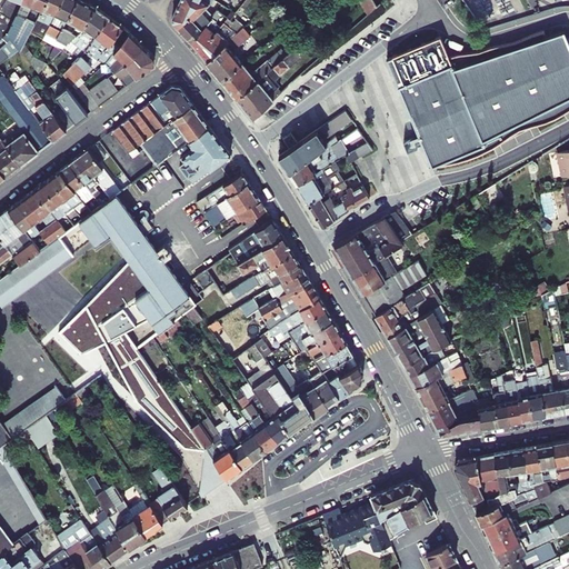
[(0,62),(8,57),(0,47),(12,37),(8,31),(22,1),(22,0),(6,0),(2,7),(0,9),(0,62)]
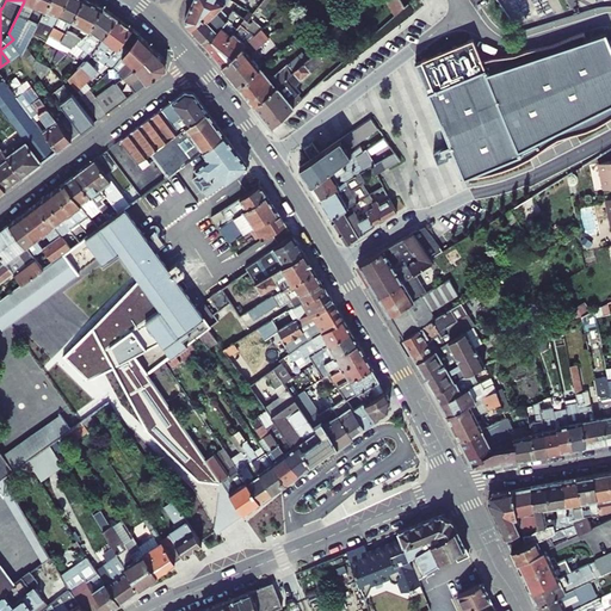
[(32,32),(49,0),(24,0),(24,1),(8,34),(13,39),(23,51),(25,45),(32,32)]
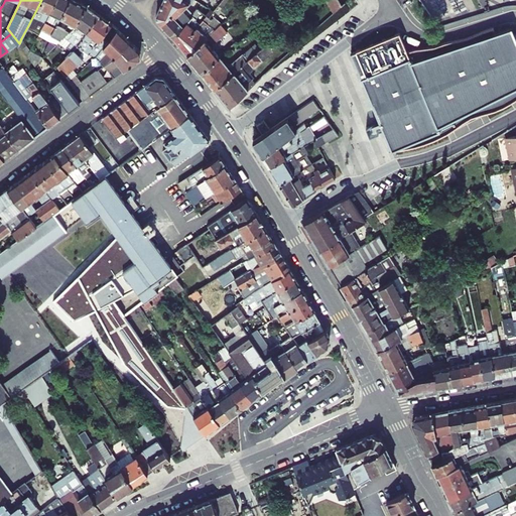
[(38,33),(55,0),(41,0),(27,27),(38,33)]
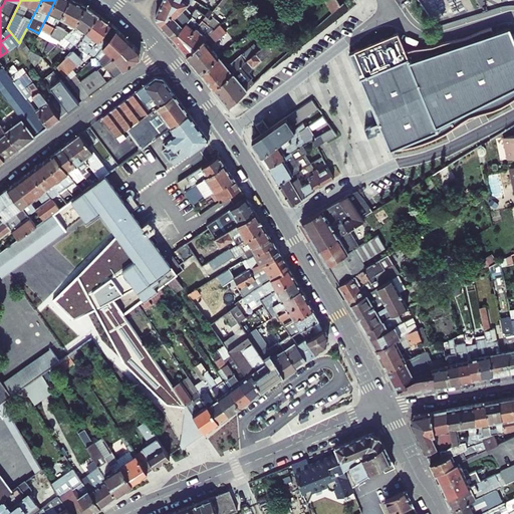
[(61,17),(69,0),(55,0),(38,33),(38,34),(50,41),(44,51),(47,53),(64,37),(69,32),(65,30),(56,25),(61,17)]
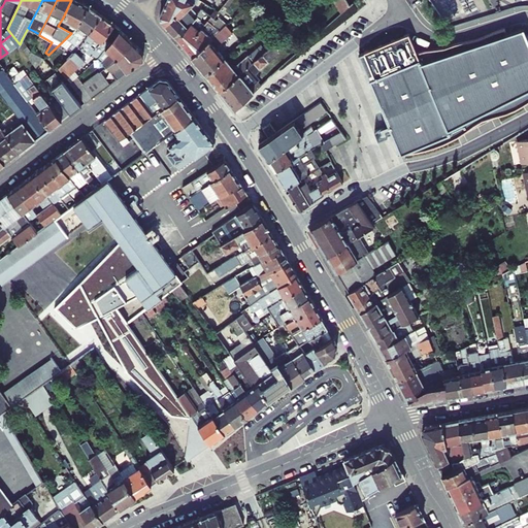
[(76,27),(90,6),(77,0),(71,0),(63,18),(72,23),(67,31),(71,33),(76,27)]
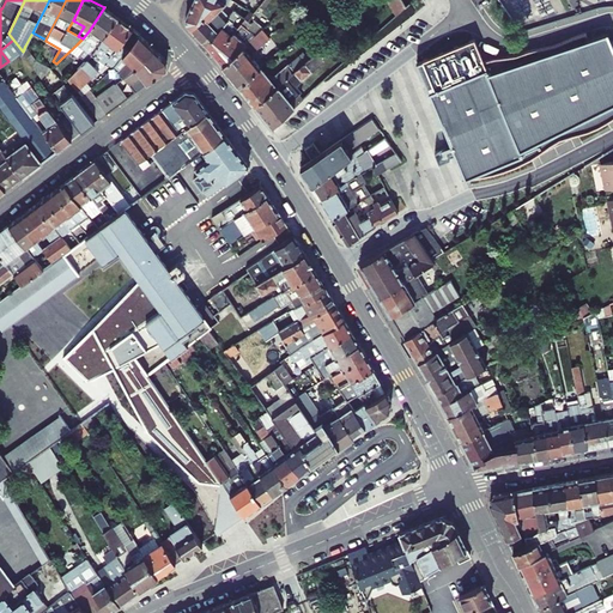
[(193,30),(206,18),(208,20),(219,10),(226,2),(220,0),(194,0),(186,18),(187,25),(193,30)]
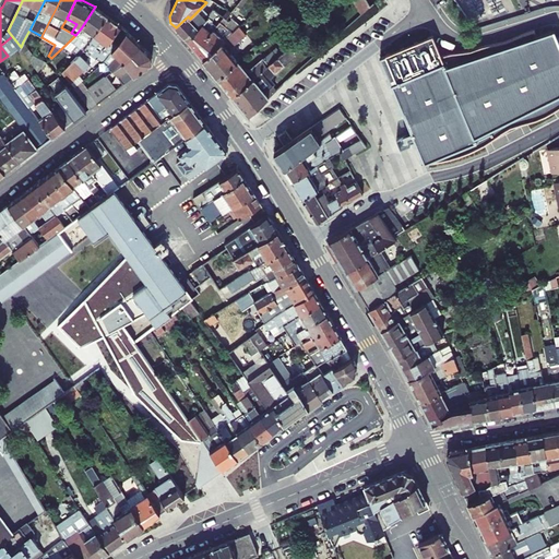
[(370,7),(366,0),(353,0),(363,14),(370,7)]
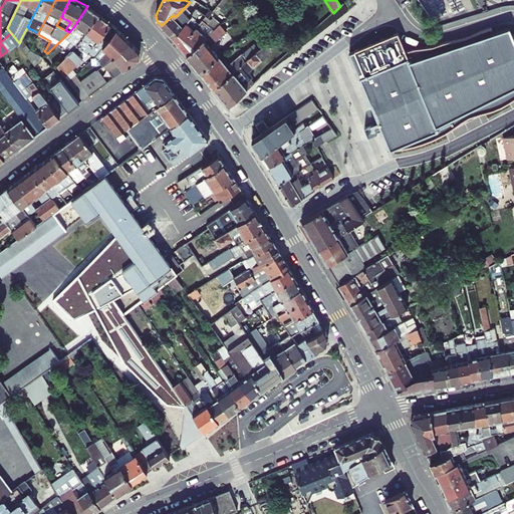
[(99,15),(87,6),(74,26),(69,32),(64,37),(71,41),(66,47),(72,51),(77,46),(99,15)]
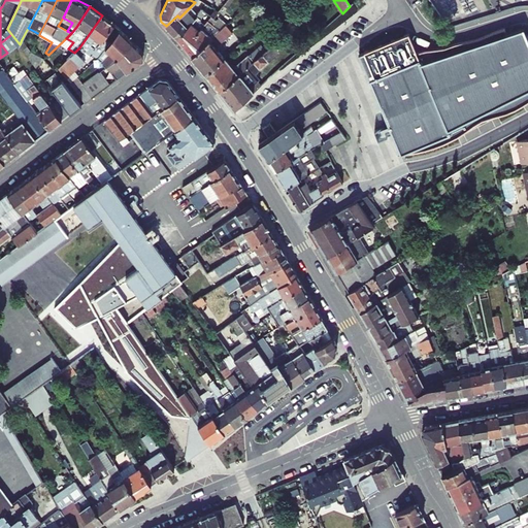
[(189,8),(179,18),(182,21),(188,27),(197,15),(189,8)]
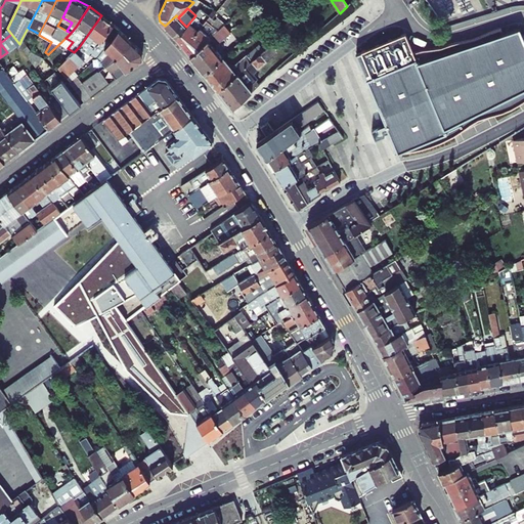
[(199,18),(205,12),(201,9),(195,15),(186,27),(176,39),(182,46),(203,25),(198,20),(199,19),(199,18)]
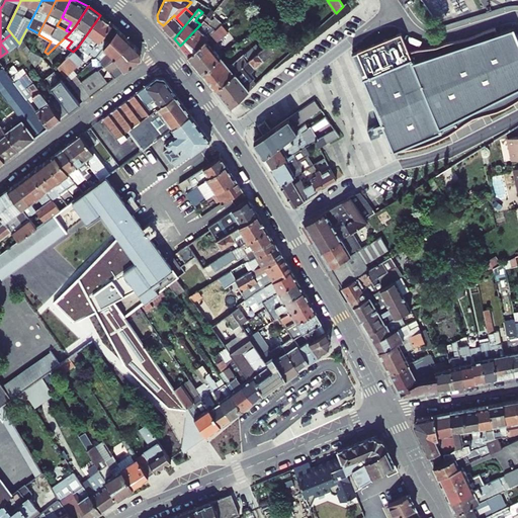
[(118,28),(100,15),(78,47),(73,52),(71,54),(66,59),(58,67),(66,78),(84,60),(90,52),(96,57),(118,28)]
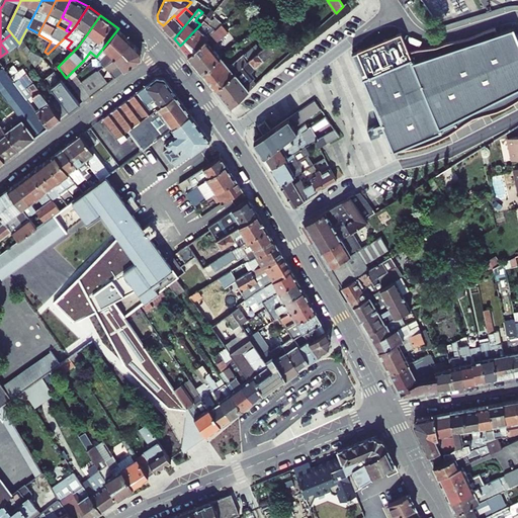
[(176,17),(174,15),(163,25),(167,30),(174,38),(184,26),(178,20),(176,17)]
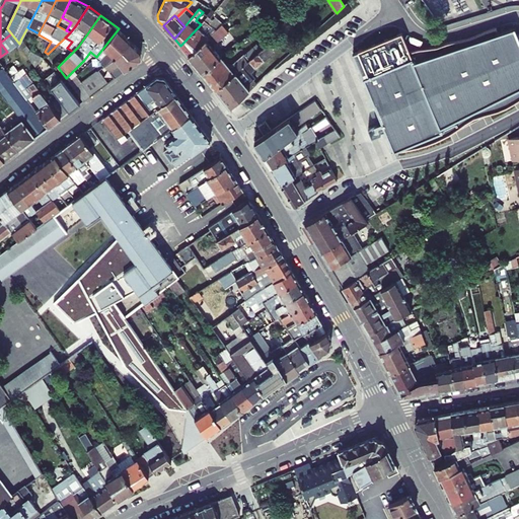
[(210,24),(213,20),(211,18),(208,16),(201,24),(180,46),(189,56),(216,30),(210,24)]
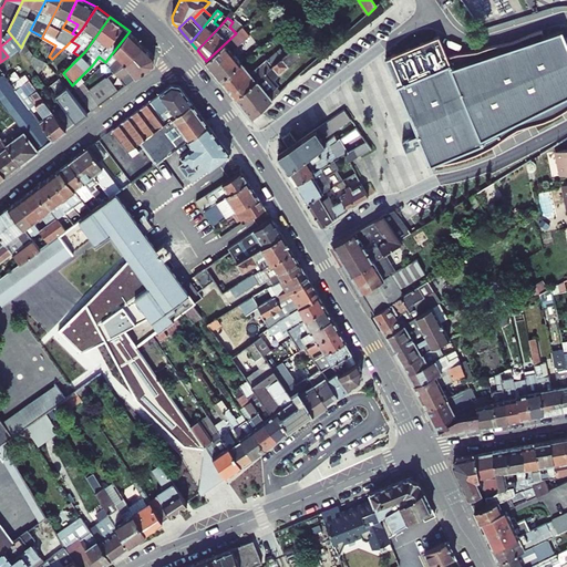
[(244,26),(236,19),(233,22),(229,27),(236,33),(243,27),(244,26)]
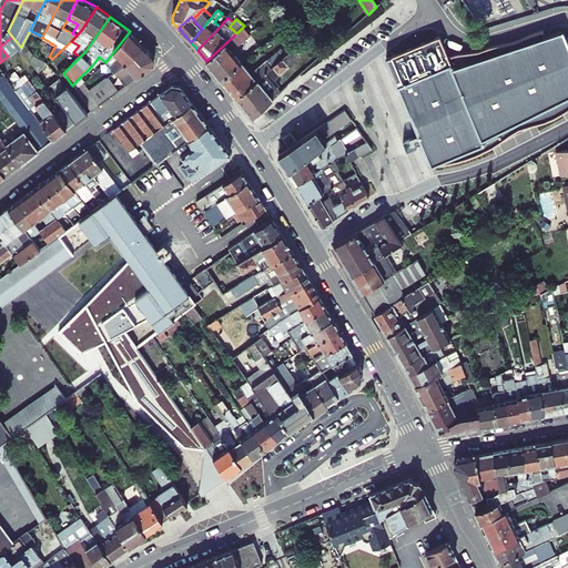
[(250,36),(243,27),(236,33),(206,61),(221,79),(241,62),(232,51),(250,36)]
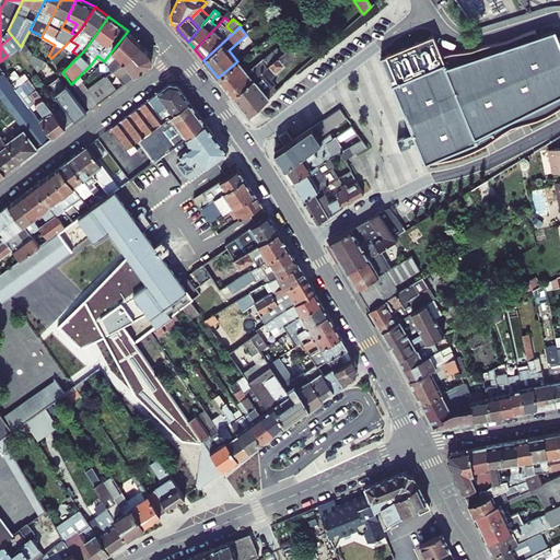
[(104,61),(108,66),(102,71),(107,78),(124,63),(143,46),(128,31),(104,61)]
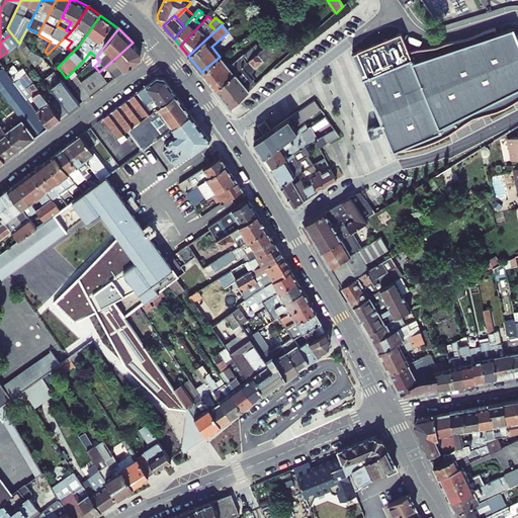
[(517,38),(514,28),(436,54),(376,110),(393,148),(394,151),(441,131),(440,127),(517,87),(517,38)]
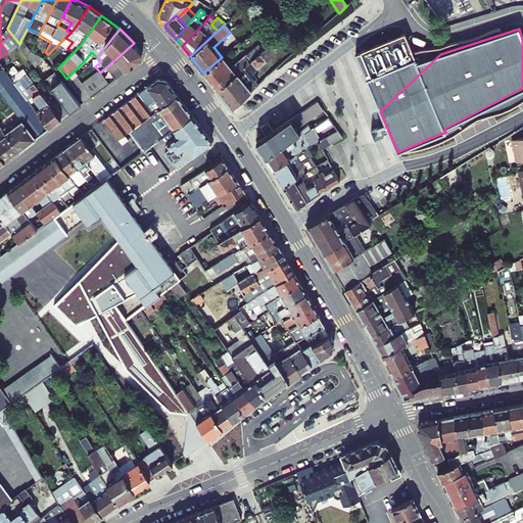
[(361,51),(372,77),(367,79),(368,82),(380,111),(440,54),(417,62),(405,34),(361,51)]
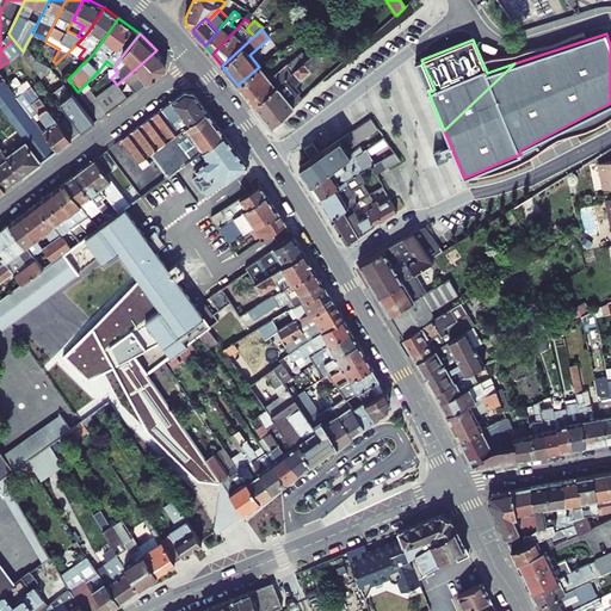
[(23,51),(32,66),(35,60),(36,60),(25,45),(23,51)]
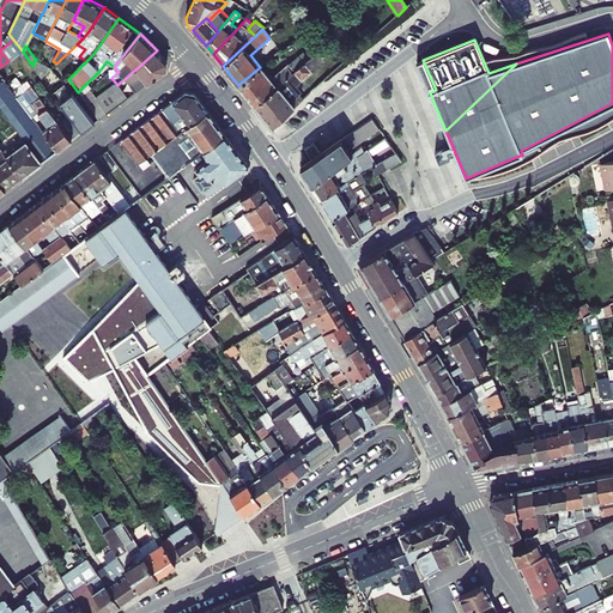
[(311,58),(317,62),(328,54),(322,47),(314,55),(311,58)]
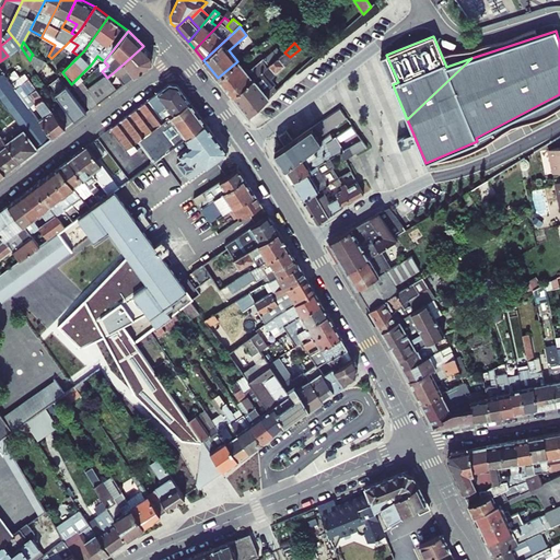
[(153,56),(143,46),(124,63),(107,78),(85,94),(84,93),(80,96),(91,109),(152,63),(153,56)]
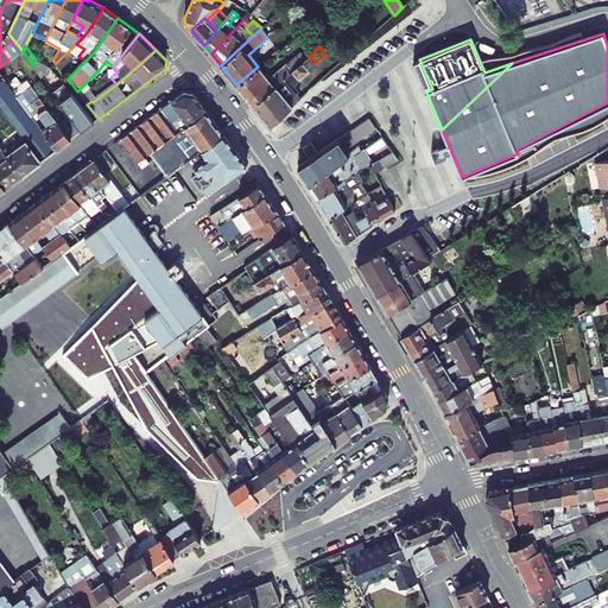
[(253,105),(304,61),(299,55),(270,80),(259,65),(258,67),(236,84),(253,105)]
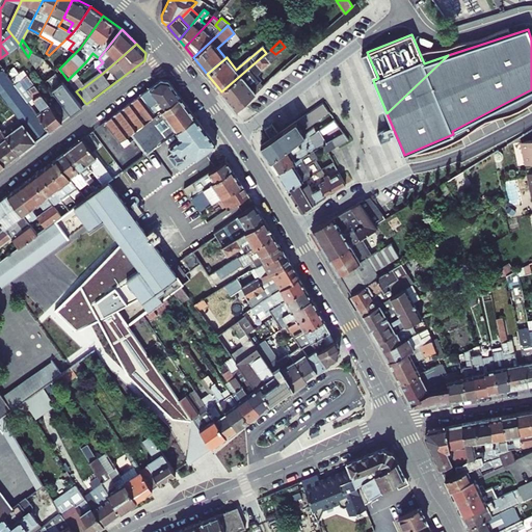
[(275,54),(270,50),(266,53),(221,91),(236,110),(249,99),(263,86),(260,82),(262,80),(258,75),(263,70),(261,67),(269,59),(275,54)]
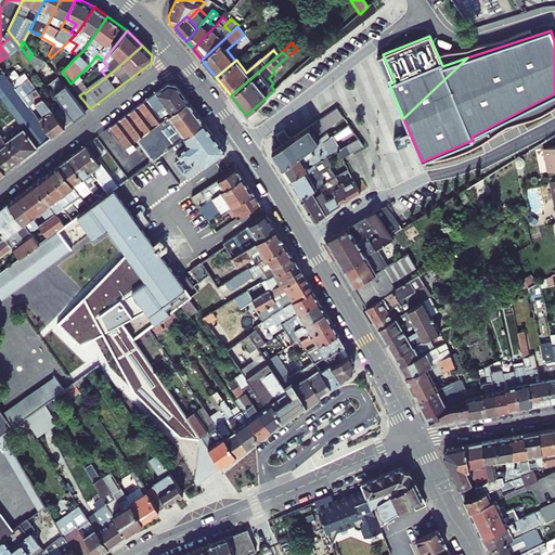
[(29,60),(38,71),(47,63),(31,54),(29,60)]
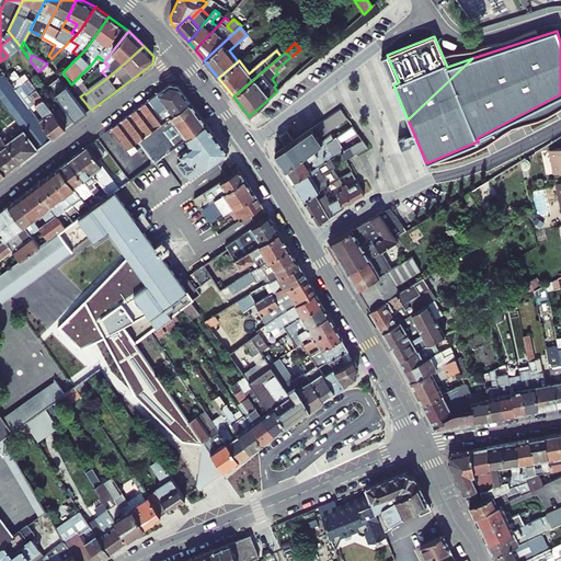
[(275,70),(277,73),(287,66),(284,63),(275,70)]
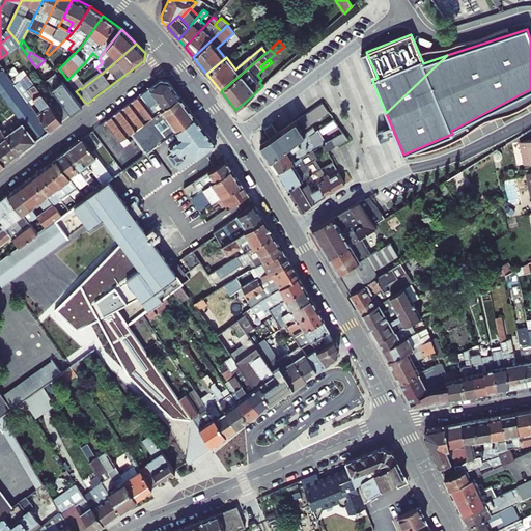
[(0,92),(19,118),(36,141),(51,131),(37,113),(28,102),(20,90),(4,70),(0,73),(0,92)]
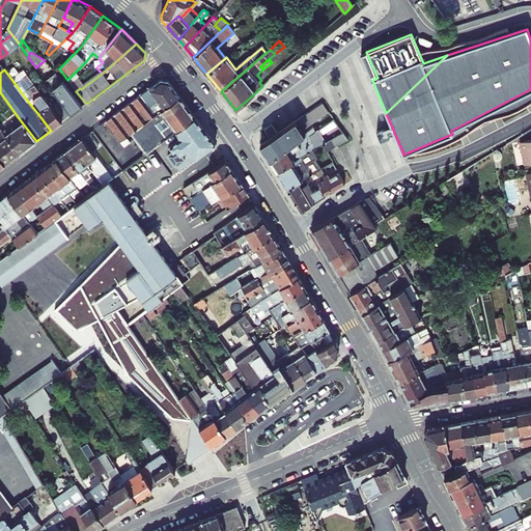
[(28,75),(20,81),(24,87),(33,98),(42,110),(37,113),(51,131),(72,114),(61,101),(53,108),(51,106),(28,75)]
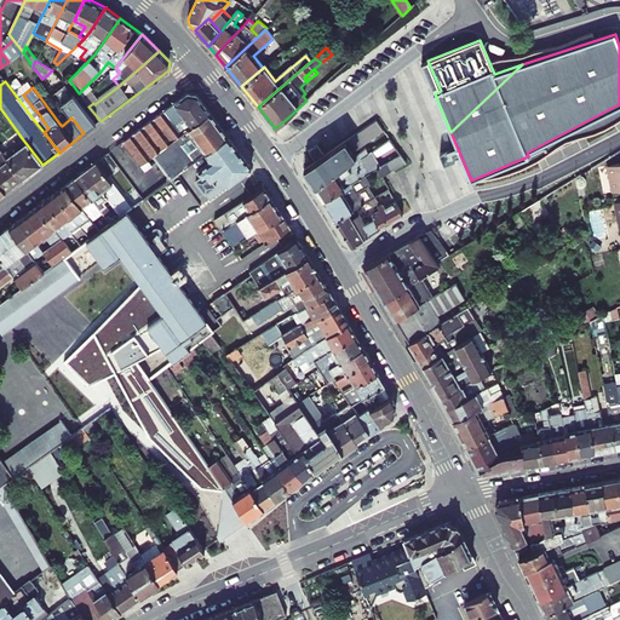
[(188,93),(174,103),(183,114),(172,122),(182,135),(211,113),(196,95),(188,93)]
